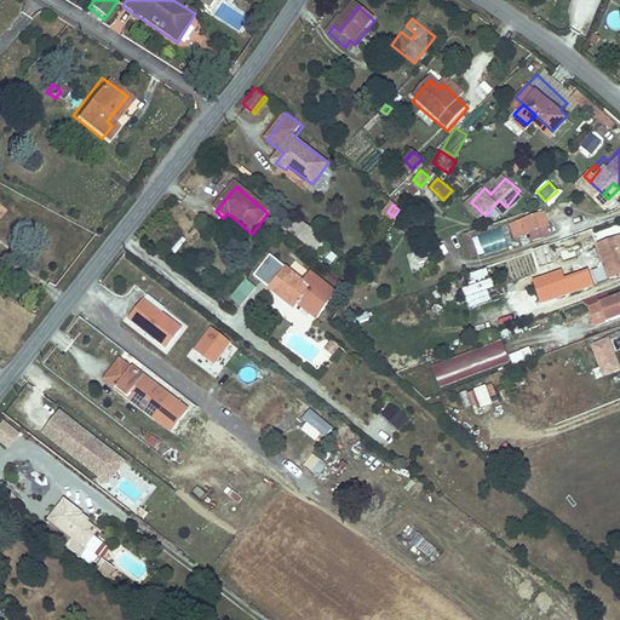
[(546,210),(518,219),(524,234),(550,224),(546,210)]
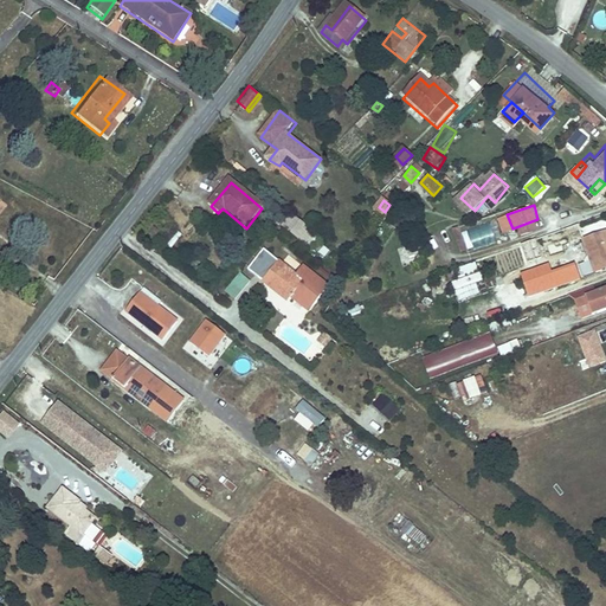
[(513,229),(507,214),(497,218),(502,232),(513,229)]
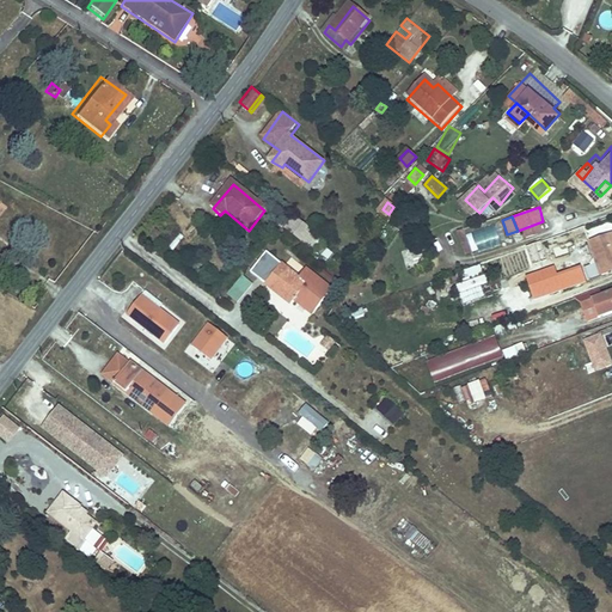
[(298,222),(294,220),(283,233),(310,254),(319,240),(298,222)]
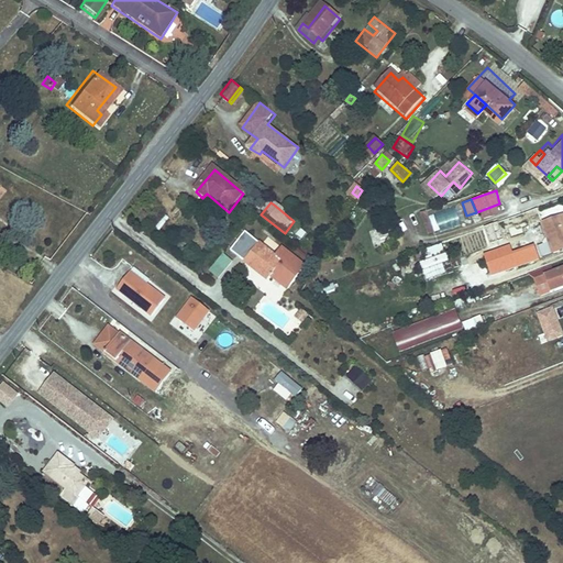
[(434,233),(463,222),(456,205),(428,217),(434,233)]
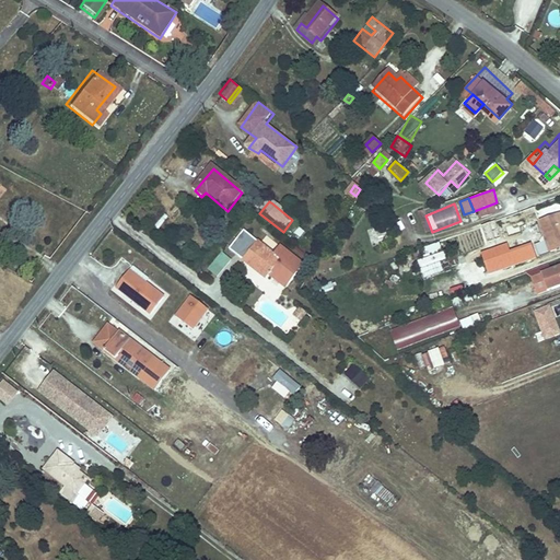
[(537,220),(546,243),(556,238),(559,248),(559,247),(559,222),(557,212),(537,220)]
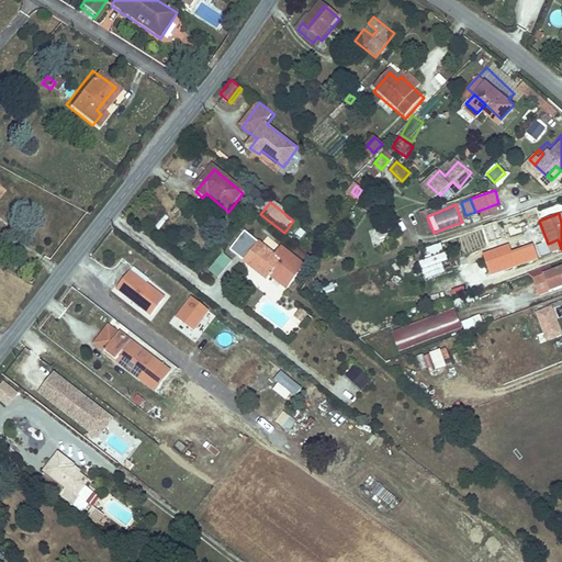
[(231,249),(238,256),(266,277),(268,272),(271,269),(291,284),(306,266),(281,246),(276,255),(245,231),(231,249)]
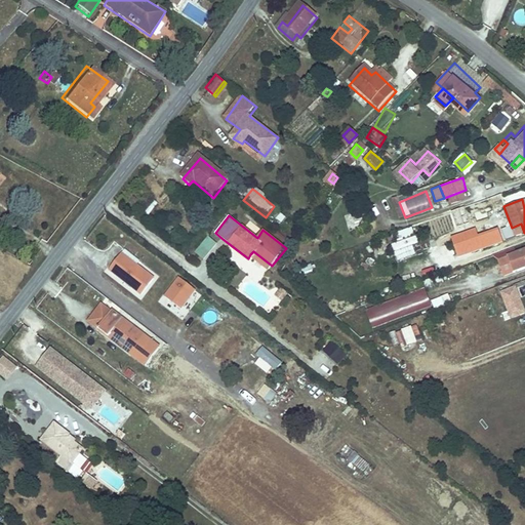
[(450,216),(451,229),(469,227),(467,215),(450,216)]
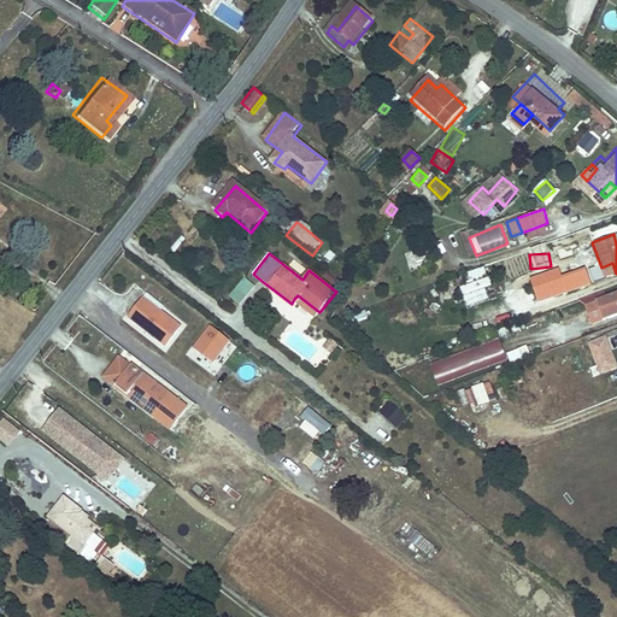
[(612,263),(601,268),(605,277),(616,274),(612,263)]
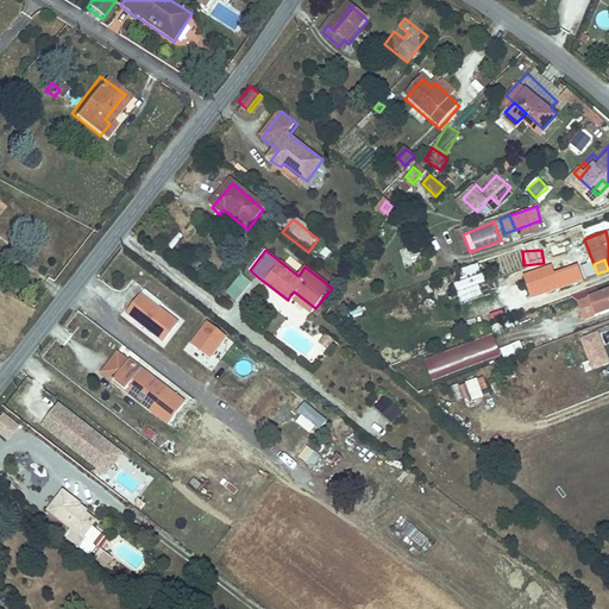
[(584,281),(579,263),(554,270),(552,264),(522,272),(531,297),(584,281)]
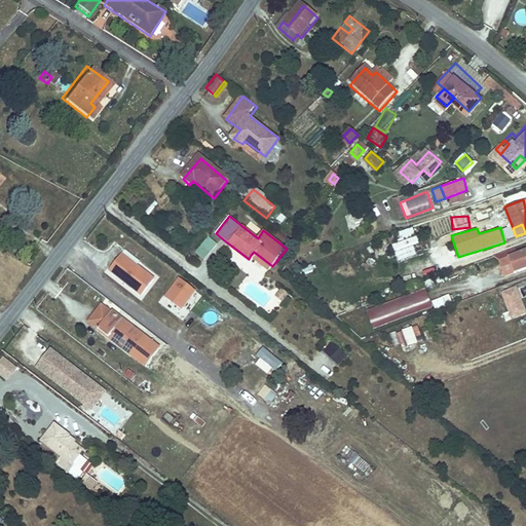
[(416,257),(414,246),(418,245),(414,228),(401,230),(403,241),(392,243),(396,261),(416,257)]
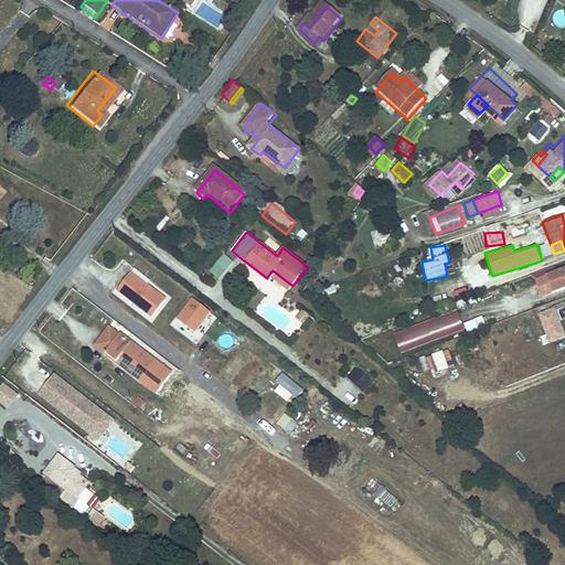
[(219,279),(234,262),(225,254),(210,270),(219,279)]
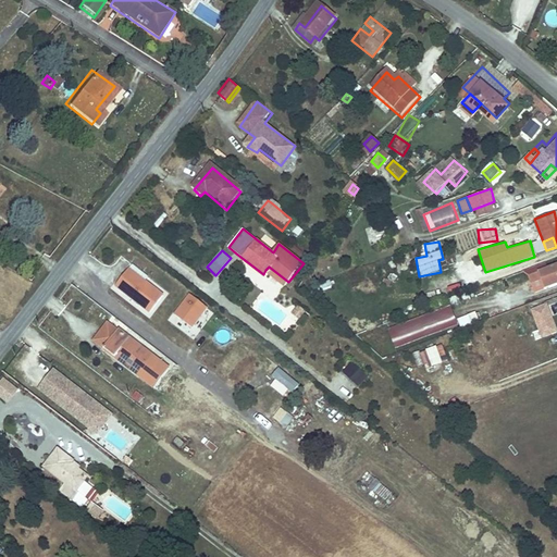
[(543,288),(556,282),(556,262),(536,271),(534,267),(523,271),(528,274),(534,293),(543,289),(543,288)]
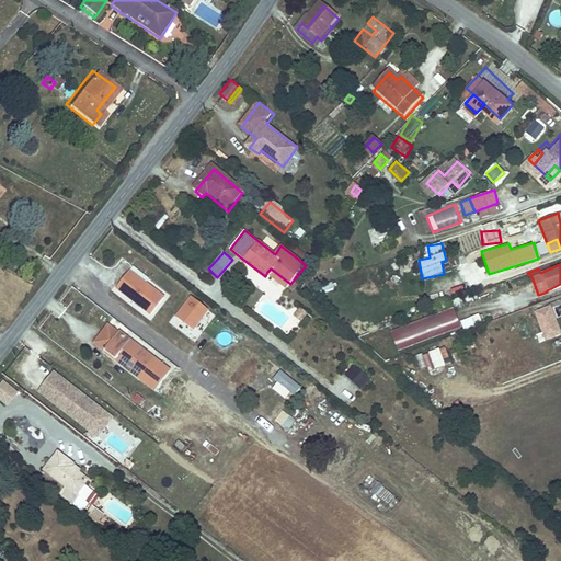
[(271,268),(267,272),(288,287),(290,284),(271,268)]
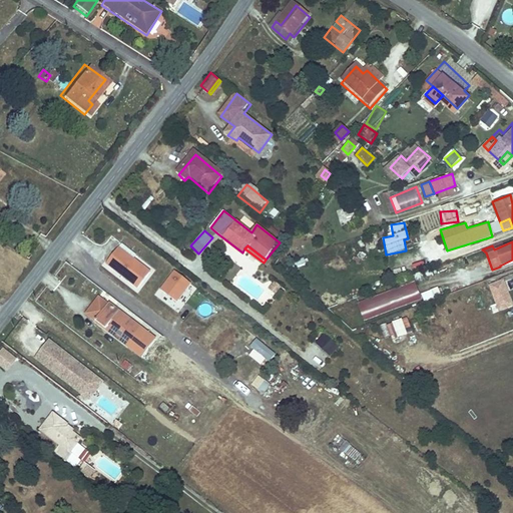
[(148,271),(120,247),(107,265),(130,282),(134,276),(141,281),(148,271)]
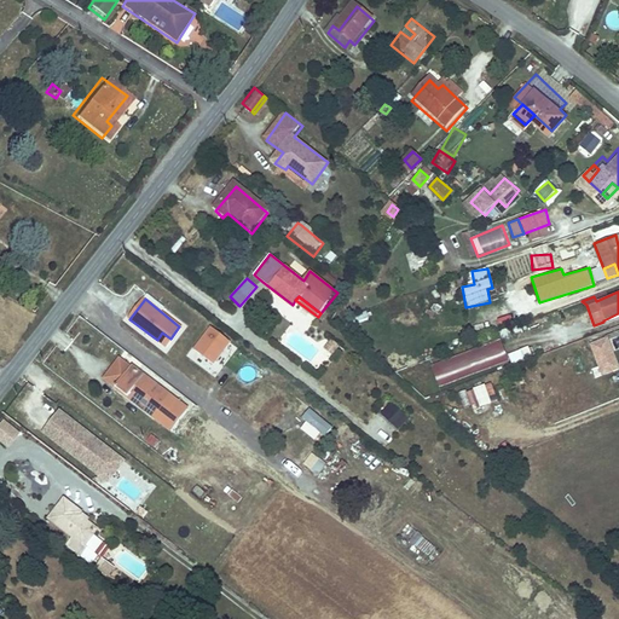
[(503,337),(519,333),(518,325),(502,330),(503,337)]
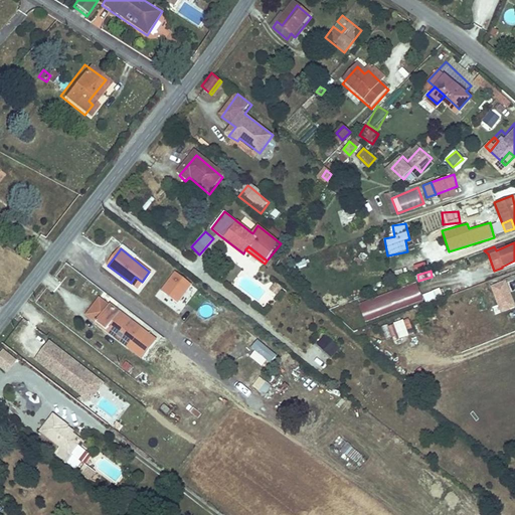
[(190,283),(175,272),(162,290),(177,301),(190,283)]
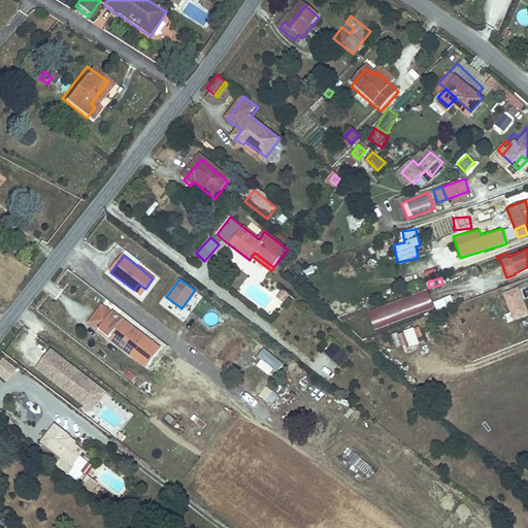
[(527,283),(502,293),(513,320),(527,314),(527,311),(523,297),(527,295),(527,283)]
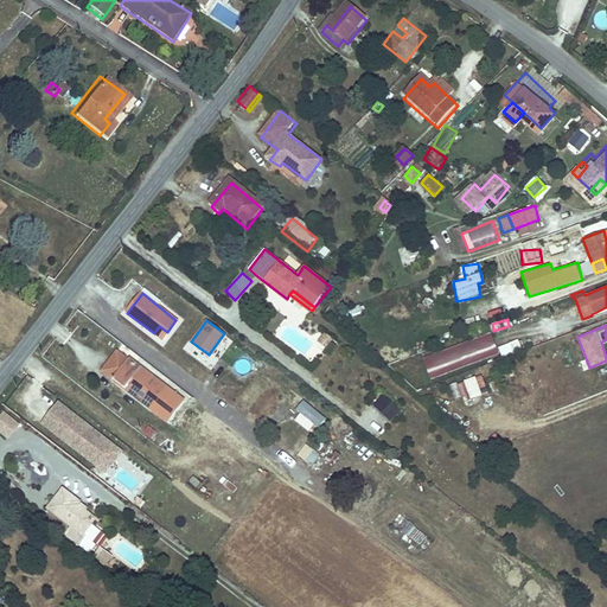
[(325,350),(333,339),(321,331),(314,342),(325,350)]
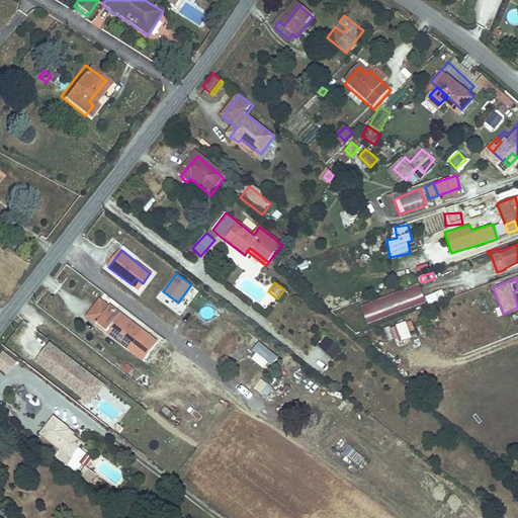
[(367,325),(425,303),(418,282),(360,306),(367,325)]
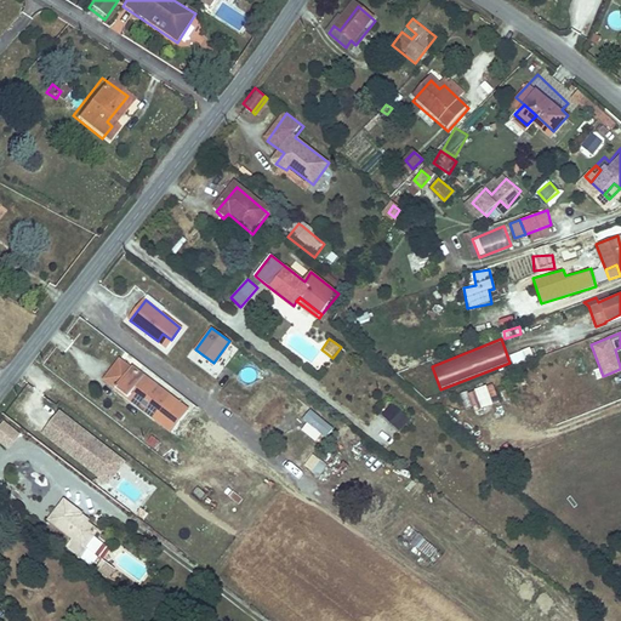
[(513,368),(535,359),(530,348),(510,357),(513,368)]
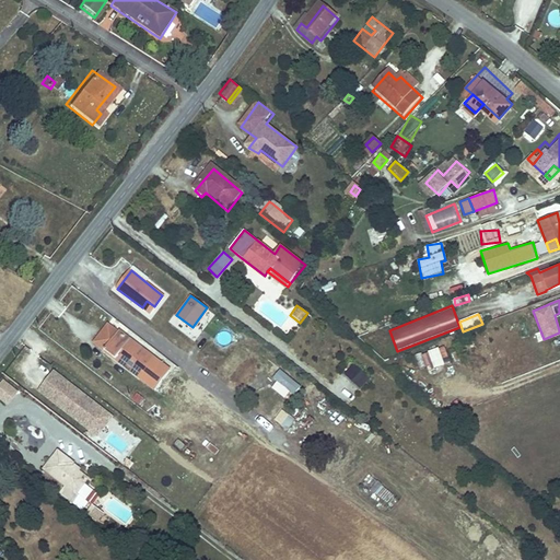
[(92,342),(107,353),(140,380),(155,391),(172,370),(118,329),(117,330),(107,324),(92,342)]
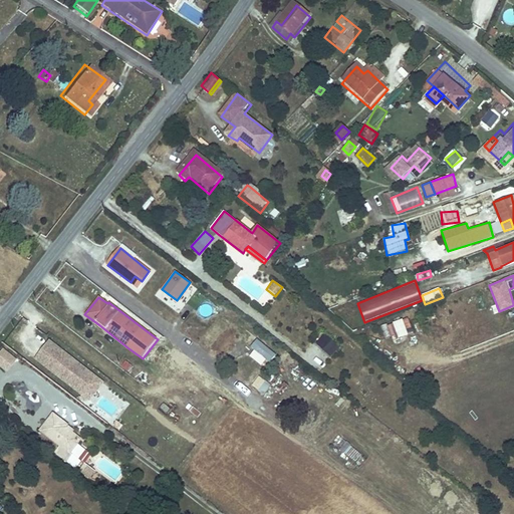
[(390,340),(413,334),(409,318),(386,325),(390,340)]
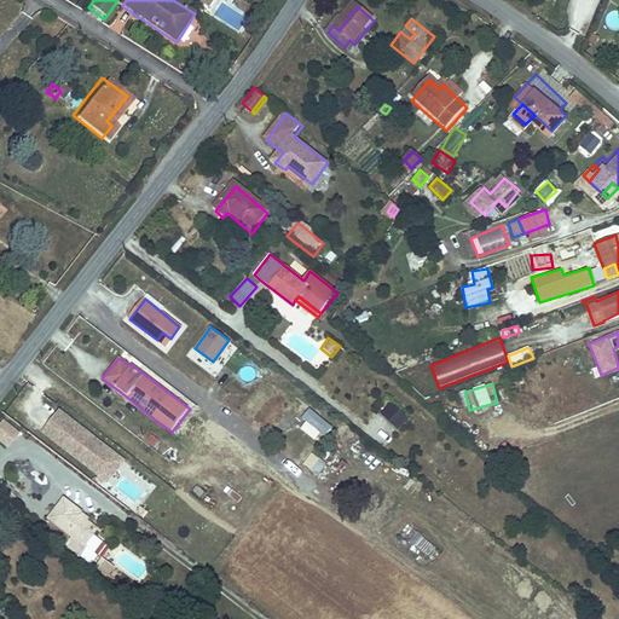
[(250,401),(239,393),(236,397),(247,405),(250,401)]
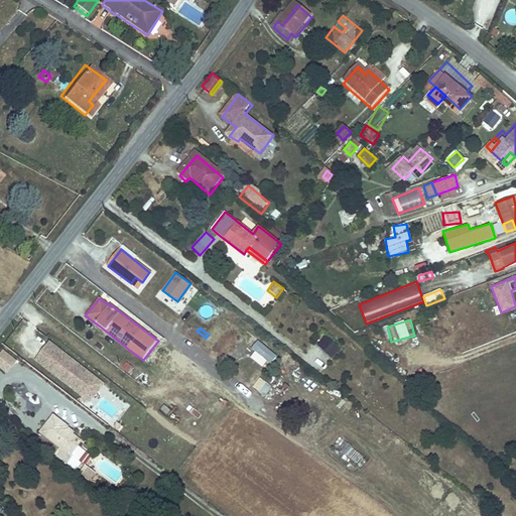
[(326,336),(317,345),(333,357),(340,348),(326,336)]
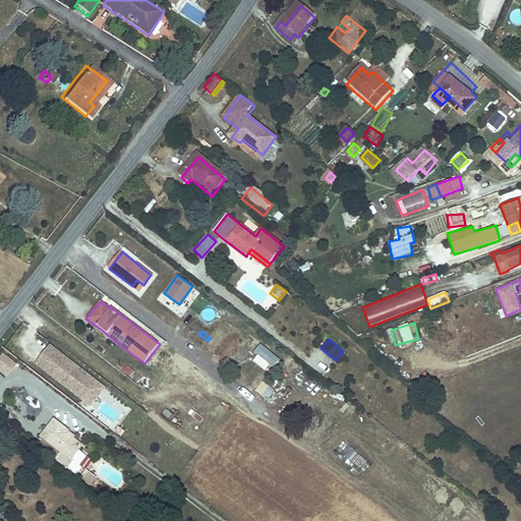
[(106,387),(50,343),(36,361),(92,405),(106,387)]
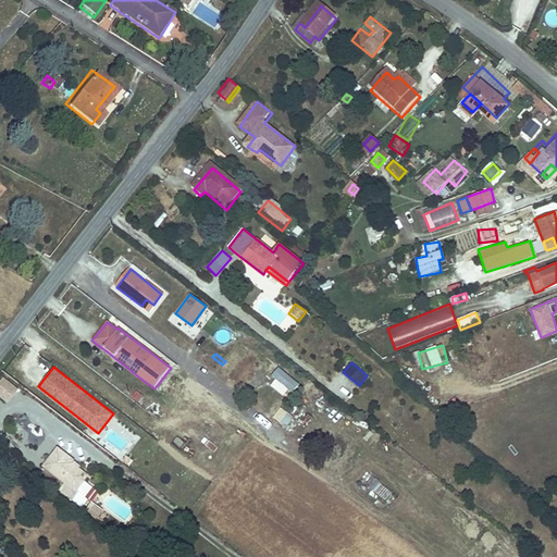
[(298,384),(279,368),(272,375),(276,379),(288,388),(292,392),(298,384)]
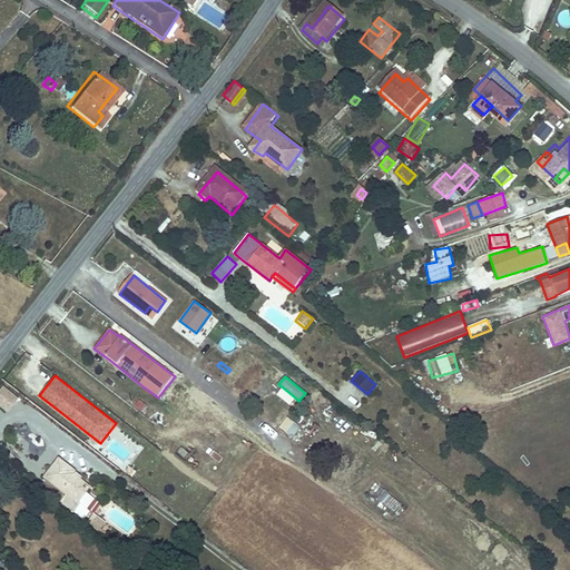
[(20,400),(2,386),(0,390),(0,406),(9,414),(20,400)]
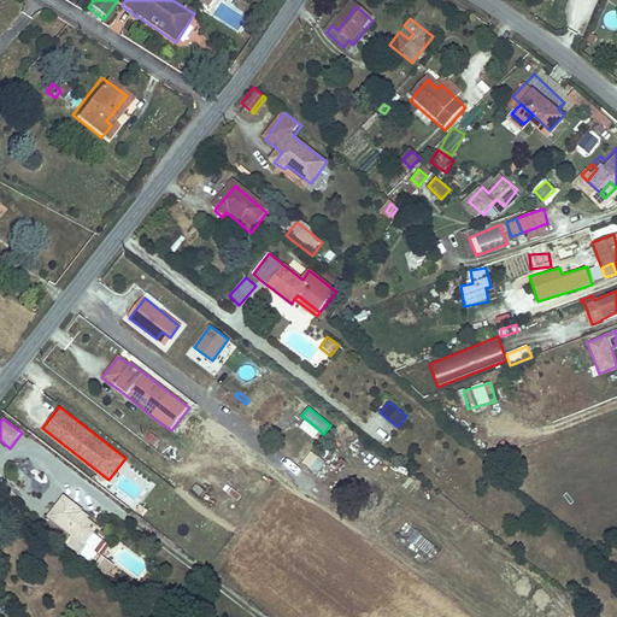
[(319,430),(306,419),(300,427),(313,438),(319,430)]
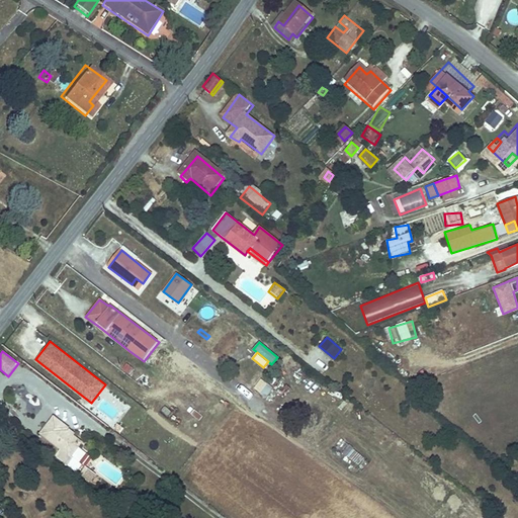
[(254,386),(260,392),(265,385),(258,380),(254,386)]
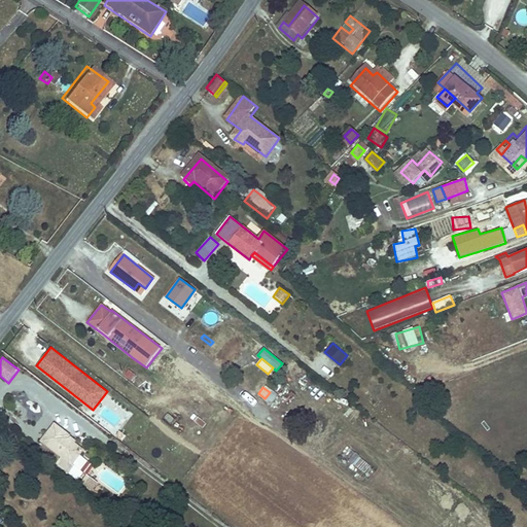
[(46,435),(41,442),(61,456),(56,462),(71,475),(77,466),(73,463),(76,458),(82,451),(67,438),(69,435),(55,425),(46,435)]
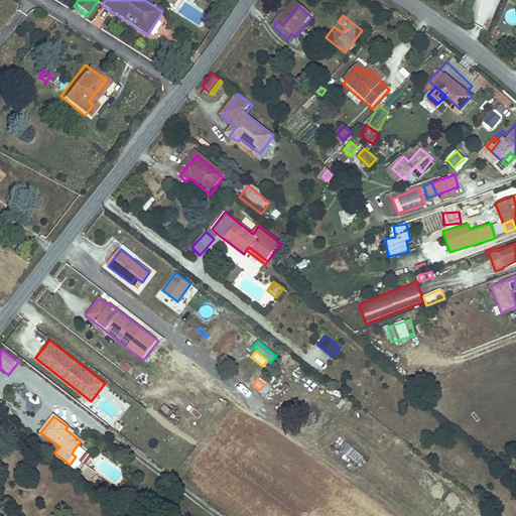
[(358,452),(340,437),(335,444),(353,459),(358,452)]
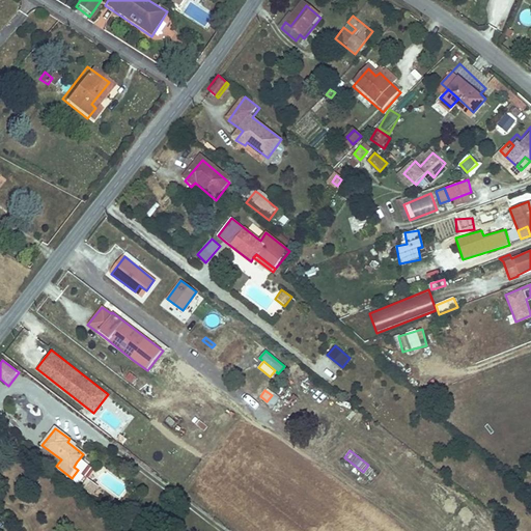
[(86,479),(81,487),(93,496),(99,486),(86,479)]
